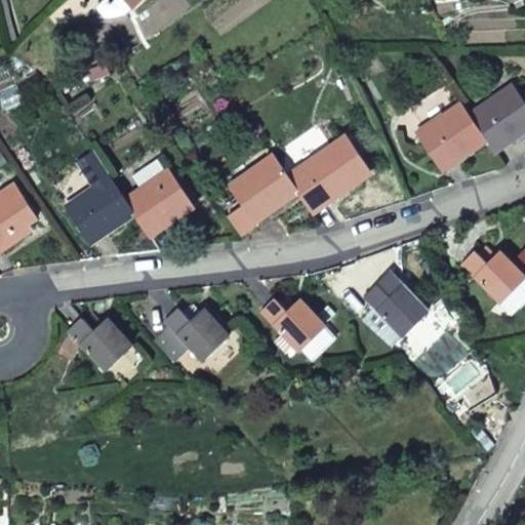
[(105,63),(87,70),(90,79),(109,73),(105,63)]
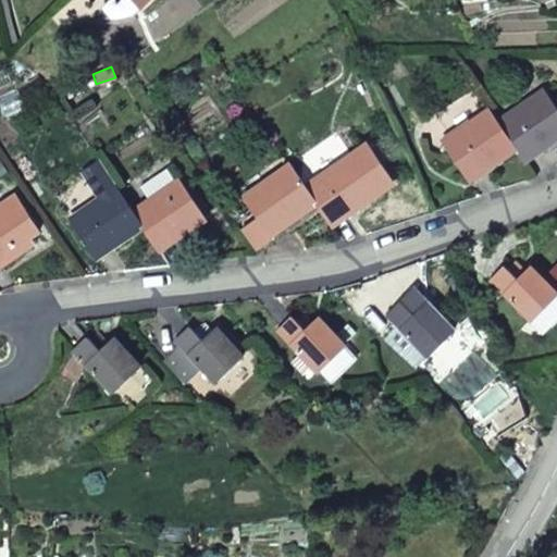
[(531,103),(499,125),(515,147),(522,159),(537,148),(541,153),(556,141),(555,137),(556,135),(556,110),(543,89),(528,99),(531,103)]
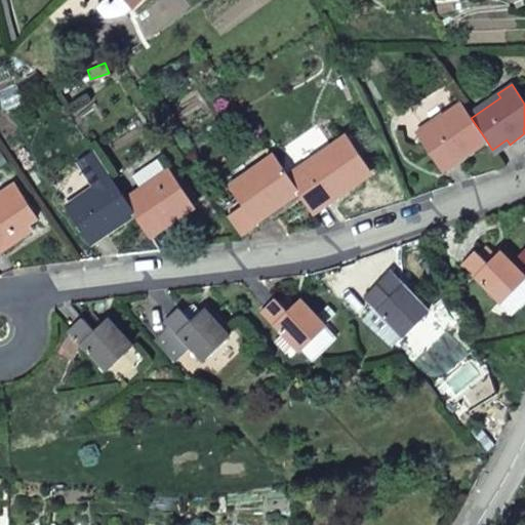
[(485,138),(471,118),(460,103),(446,112),(449,116),(419,136),(441,168),(457,158),(460,162),(474,153),(471,149),(485,138)]
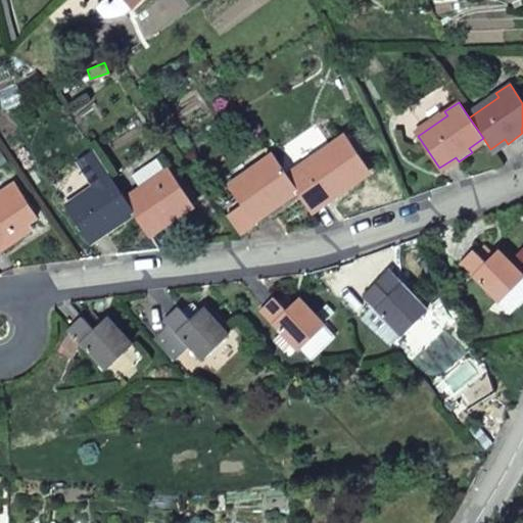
[(325,199),(328,204),(342,195),(339,190),(369,170),(344,134),(315,154),(317,158),(289,178),(296,188),(311,208),(325,199)]
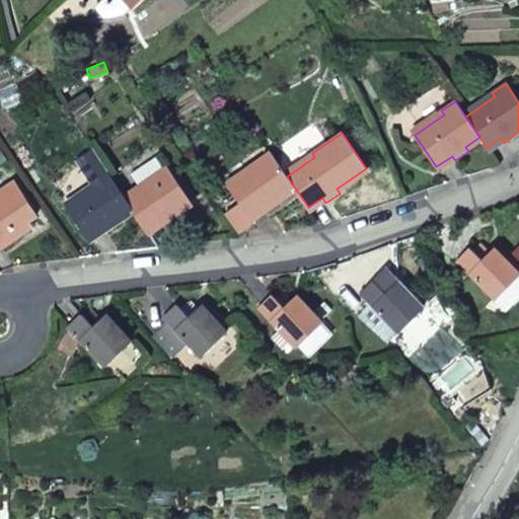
[(490,152),(504,143),(501,138),(487,148),(490,152)]
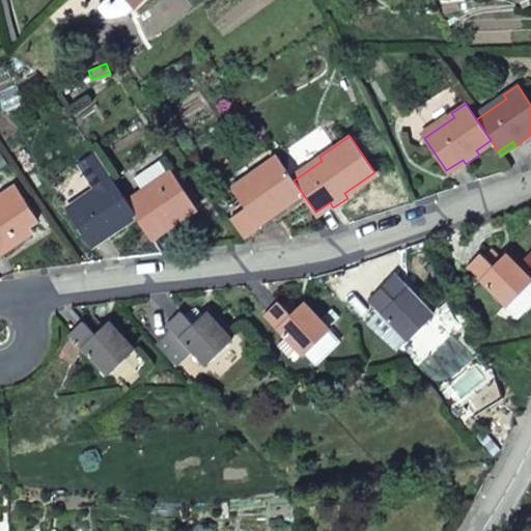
[(301,191),(294,180),(276,155),(261,165),(264,169),(234,190),(246,206),(229,219),(244,239),(260,227),(257,221),(273,211),(276,216),(289,206),(286,201),(301,191)]
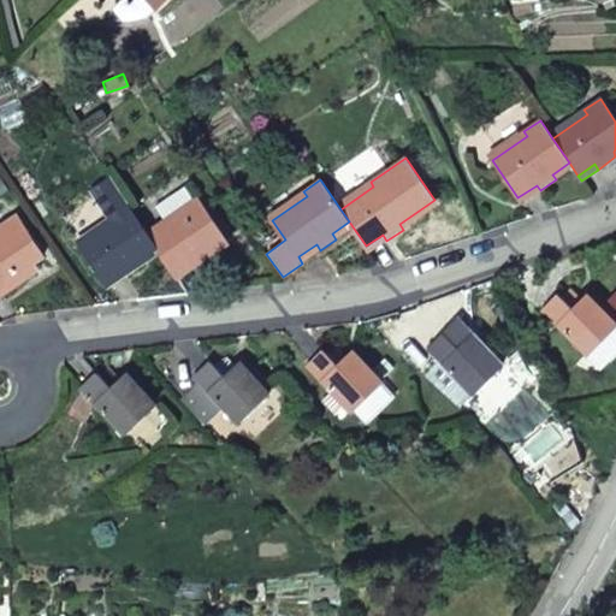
[(537,185),(517,197),(521,202),(540,190),(537,185)]
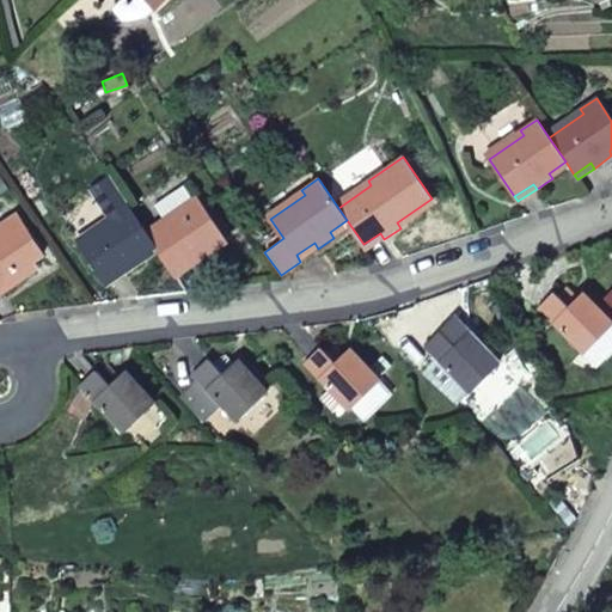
[(179,207),(193,197),(184,185),(155,207),(167,224),(183,212),(179,207)]
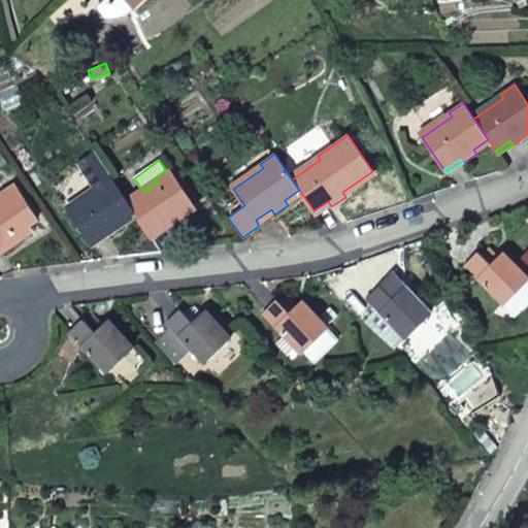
[(164,225),(167,230),(183,220),(179,215),(193,205),(168,169),(166,170),(155,178),(158,183),(144,193),(129,203),(134,211),(151,235),(164,225)]
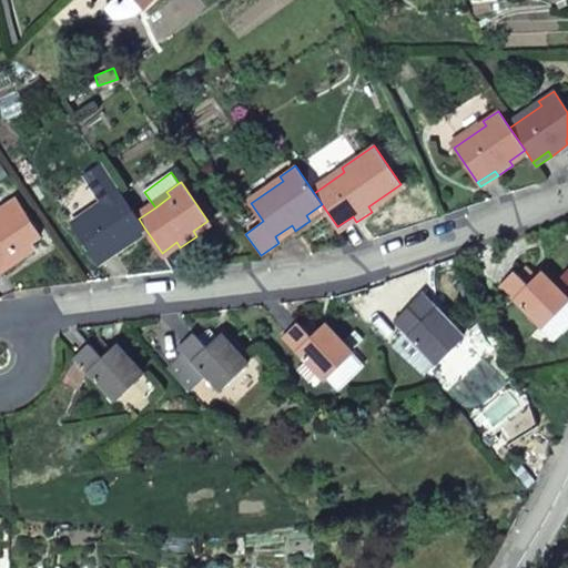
[(129,239),(144,227),(139,219),(132,209),(120,191),(119,189),(102,200),(104,204),(74,225),(98,260),(112,251),(115,256),(132,244),(129,239)]
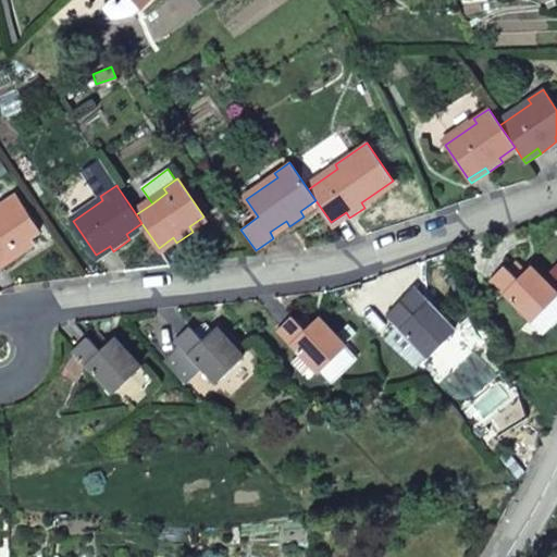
[(118,187),(130,205),(133,202),(121,185),(118,187)]
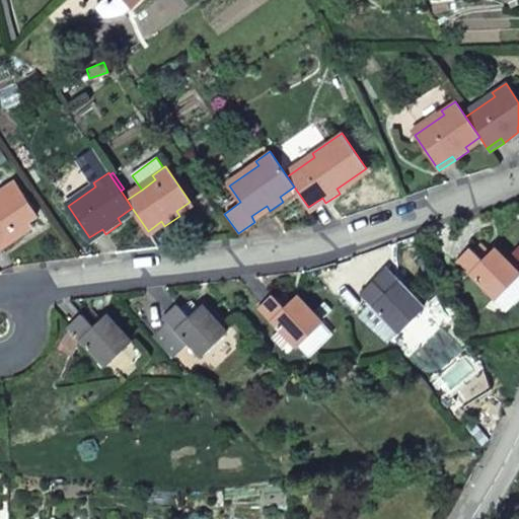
[(14,183),(6,189),(10,194),(18,189),(14,183)]
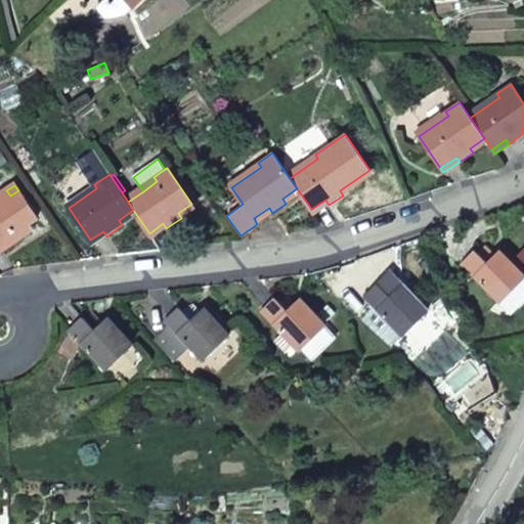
[(0,246),(2,245),(5,250),(19,239),(16,234),(30,225),(29,223),(37,218),(18,190),(10,195),(6,190),(0,194),(0,246)]
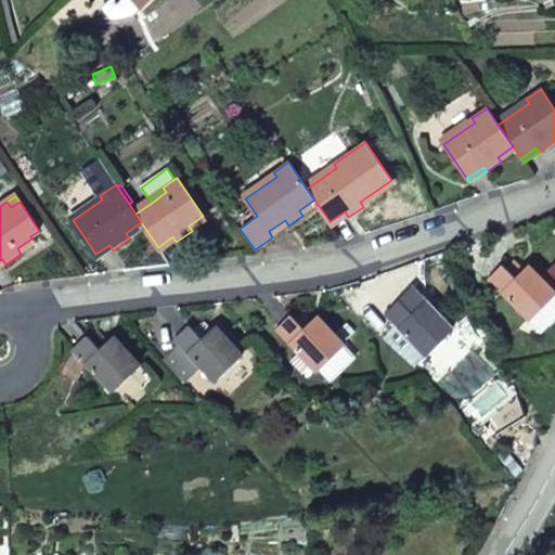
[(334,227),(348,217),(345,211),(330,221),(334,227)]
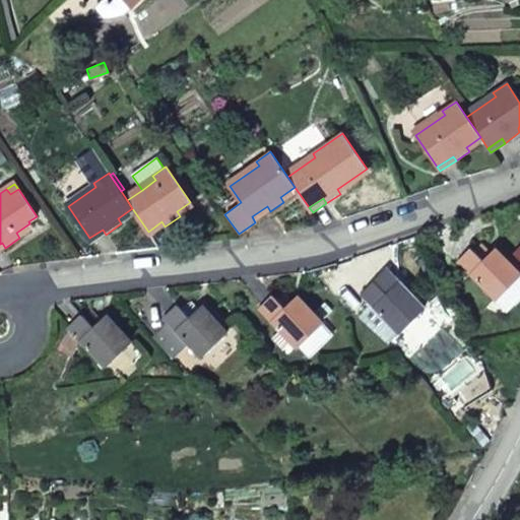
[(255,222),(270,211),(267,206),(252,216),(255,222)]
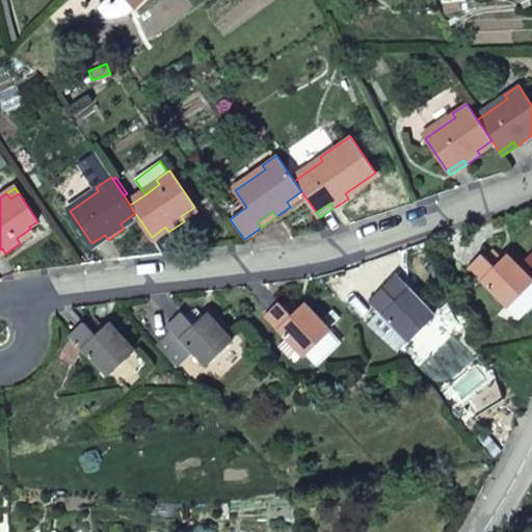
[(155,241),(168,232),(165,227),(152,237),(155,241)]
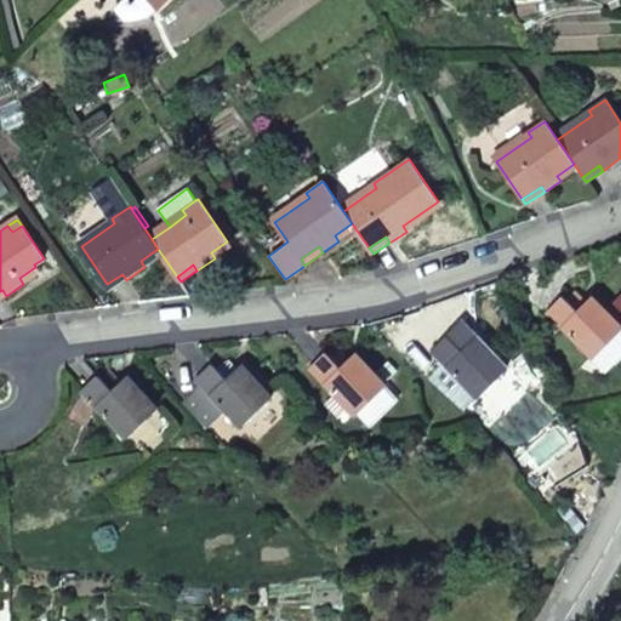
[(110,290),(126,280),(123,274),(107,284),(110,290)]
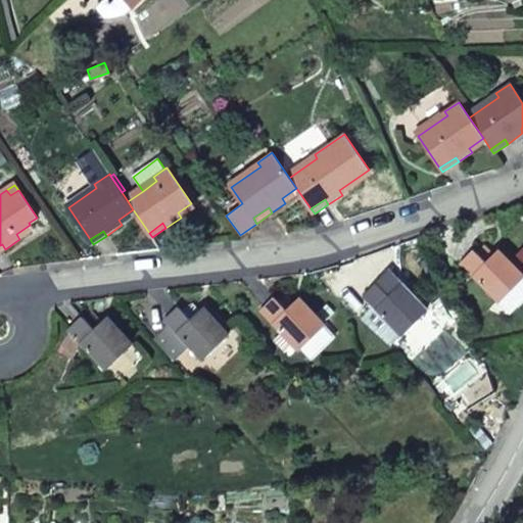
[(483,244),(475,252),(473,250),(461,263),(498,301),(522,277),(522,251),(512,263),(500,249),(493,254),(483,244)]
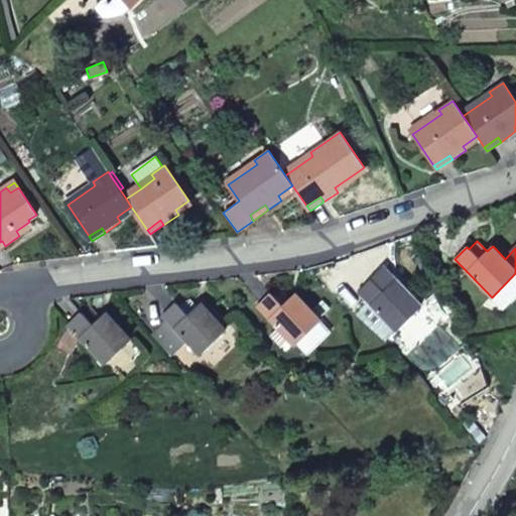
[(385,291),(372,278),(358,292),(395,330),(421,305),(397,280),(385,291)]
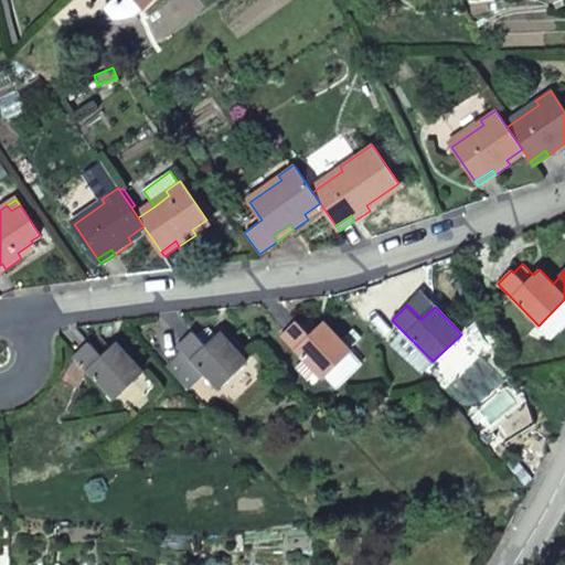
[(281,336),(321,377),(351,350),(324,322),(310,336),(297,321),(281,336)]
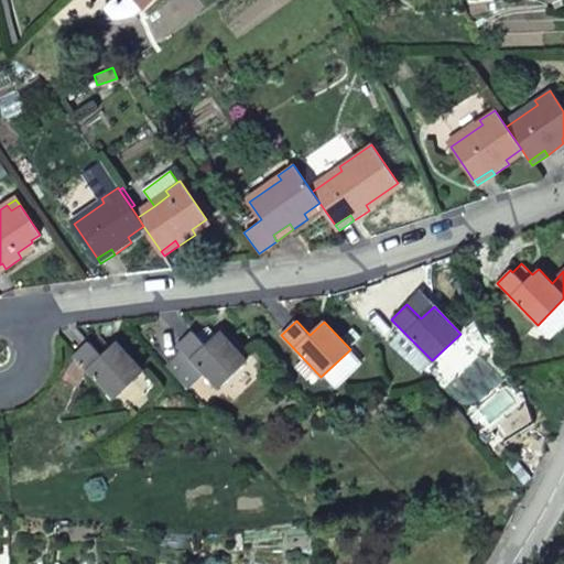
[(205,345),(193,331),(179,345),(182,349),(166,364),(188,388),(205,372),(217,387),(247,360),(220,332),(205,345)]
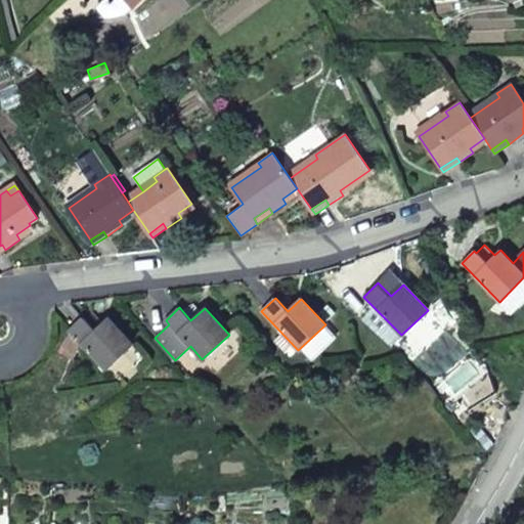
[(91,313),(84,319),(94,331),(101,323),(91,313)]
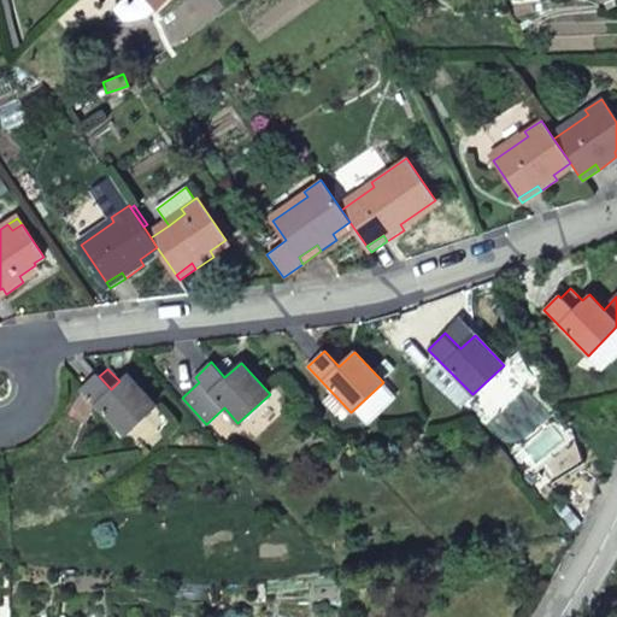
[(111,389),(99,376),(98,375),(82,389),(125,434),(156,407),(127,375),(119,381),(111,389)]
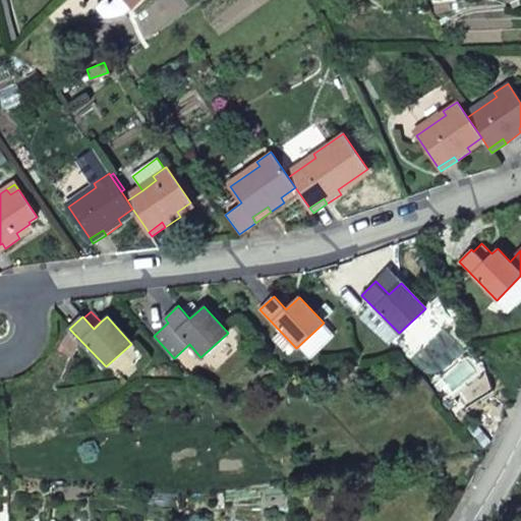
[(283,350),(290,343),(279,332),(272,338),(283,350)]
